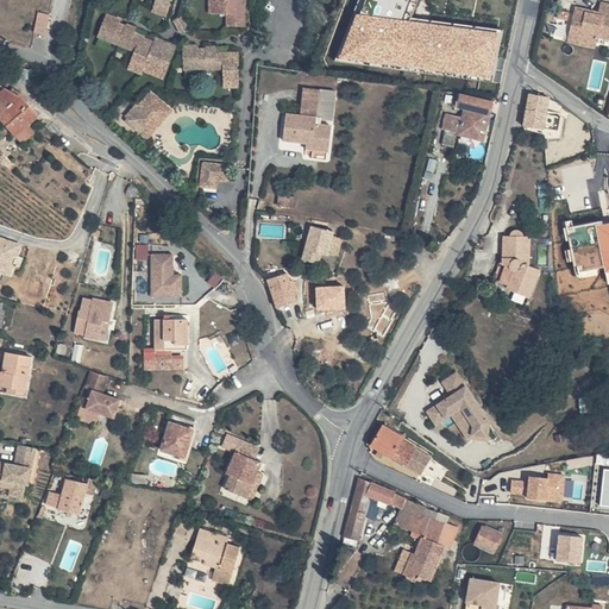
[(144,0),(148,1),(144,10),(158,16),(163,0),(144,0)]
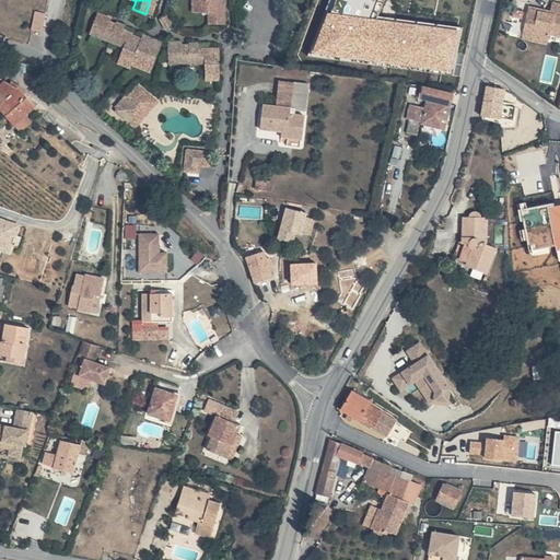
[(339,0),(318,56),(459,71),(467,30),(377,18),(383,0),(339,0)]
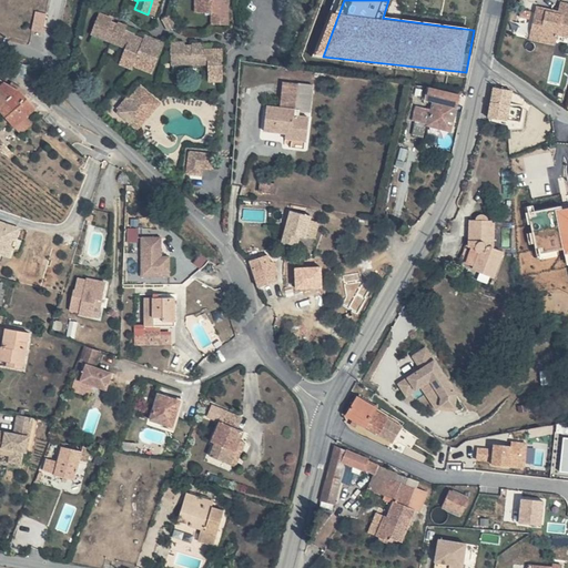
[(195,7),(186,6),(185,20),(195,21),(195,7)]
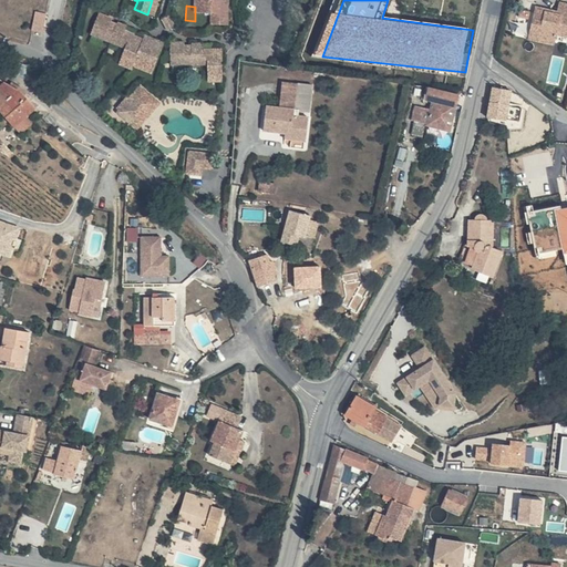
[(218,7),(195,7),(195,21),(203,21),(203,32),(218,33),(218,7)]
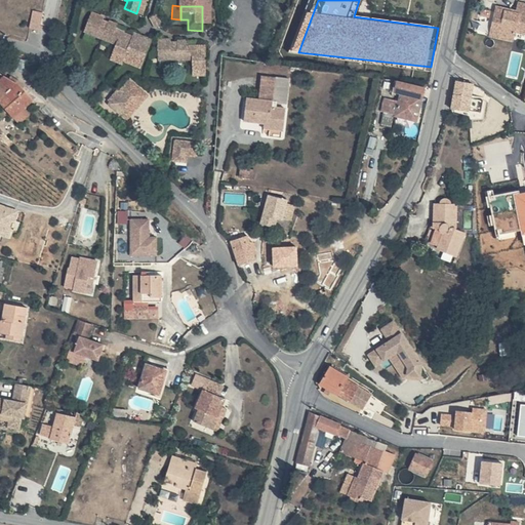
[(509,41),(510,36),(520,38),(523,21),(524,21),(524,8),(511,6),(510,14),(509,17),(498,15),(498,13),(489,11),(485,32),(494,33),(493,38),(509,41)]
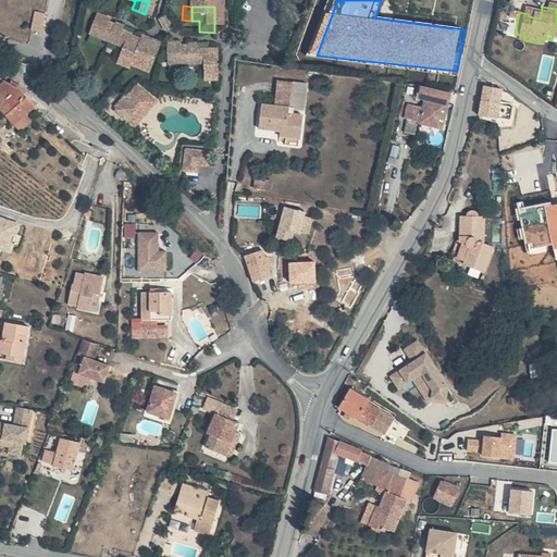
[(145,14),(132,9),(128,19),(141,23),(145,14)]
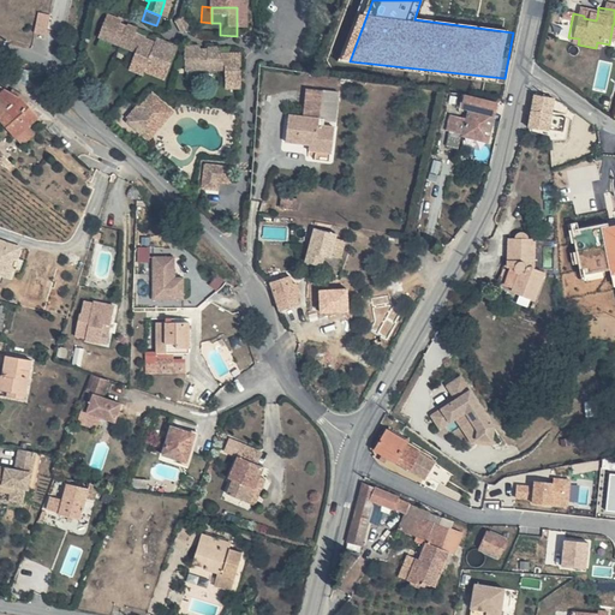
[(49,33),(51,12),(39,12),(37,33),(49,33)]
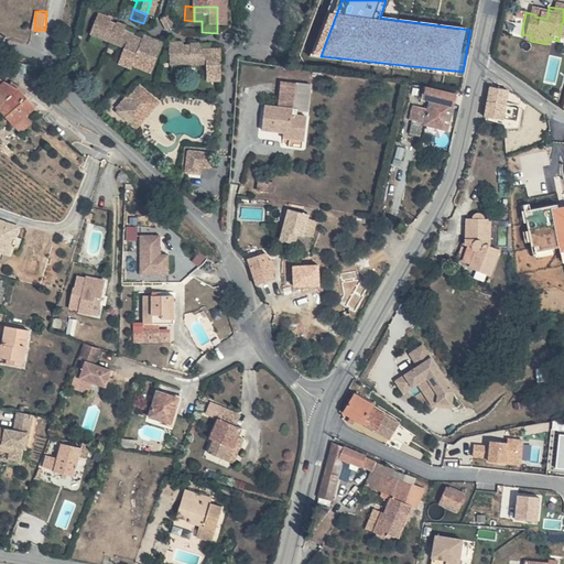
[(522,14),(511,11),(510,20),(520,21),(522,14)]
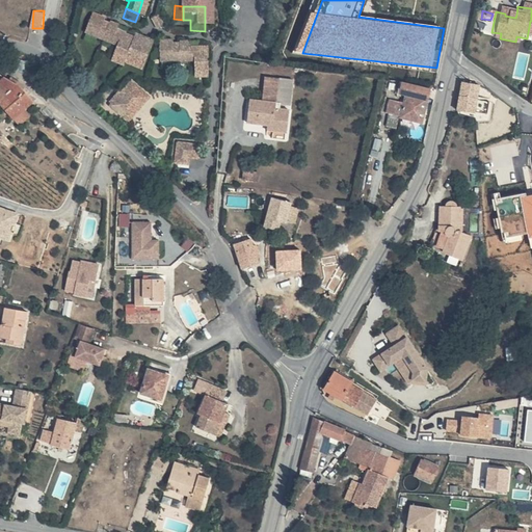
[(94,24),(81,19),(73,37),(106,51),(103,58),(114,63),(133,72),(142,48),(125,41),(124,45),(105,36),(107,31),(99,28),(99,29),(97,33),(91,30),(92,26),(94,24)]
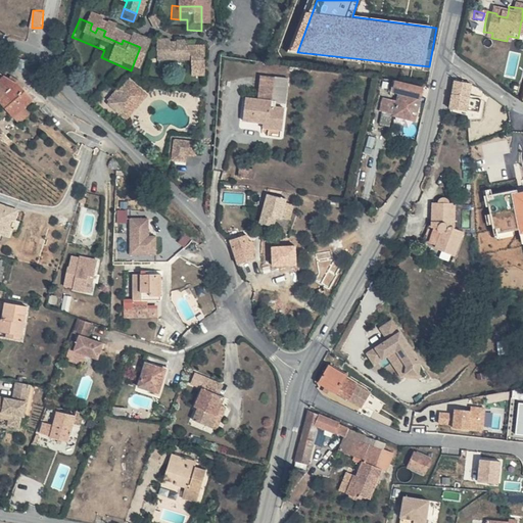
[(147,21),(141,25),(146,35),(152,32),(147,21)]
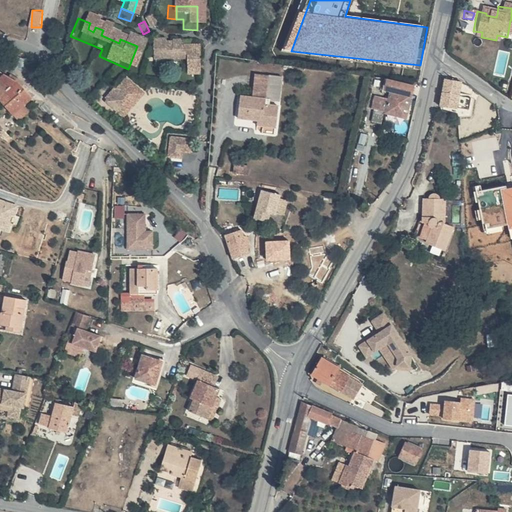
[(482,32),(473,31),(472,40),(496,44),(496,40),(481,37),(482,32)]
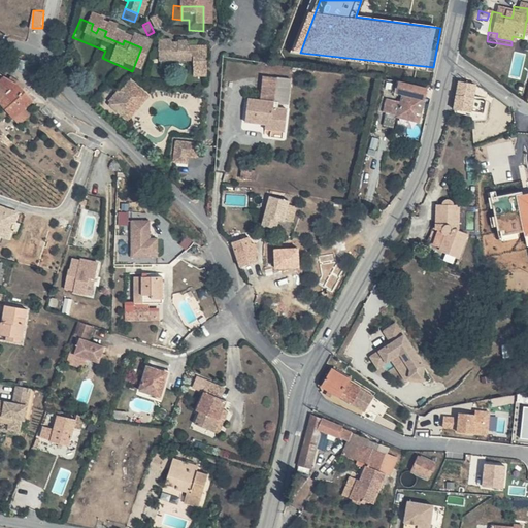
[(161,46),(147,46),(147,67),(183,67),(183,75),(196,75),(196,54),(176,54),(176,48),(167,48),(167,51),(167,54),(161,54),(161,50),(161,46)]
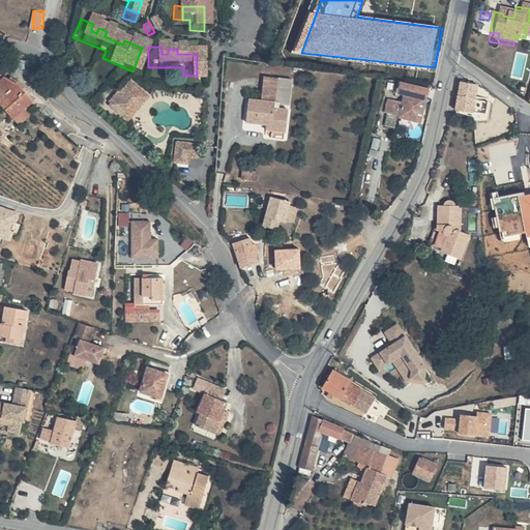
[(24,69),(0,57),(0,67),(1,68),(5,68),(10,71),(15,74),(21,77),(24,69)]
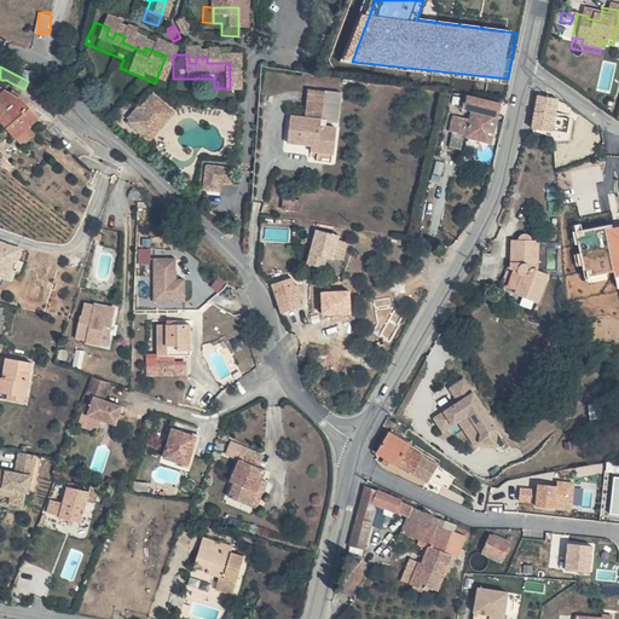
[(133,74),(120,68),(116,76),(129,82),(131,80),(133,74)]
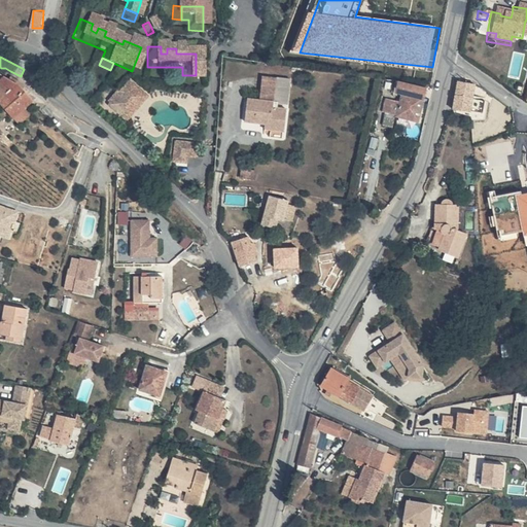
[(113,63),(111,68),(130,75),(132,71),(113,63)]
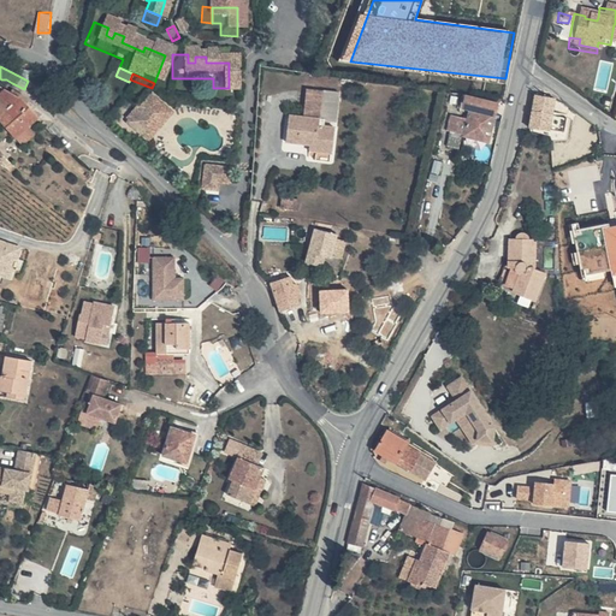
[(81,77),(75,83),(83,94),(89,88),(81,77)]
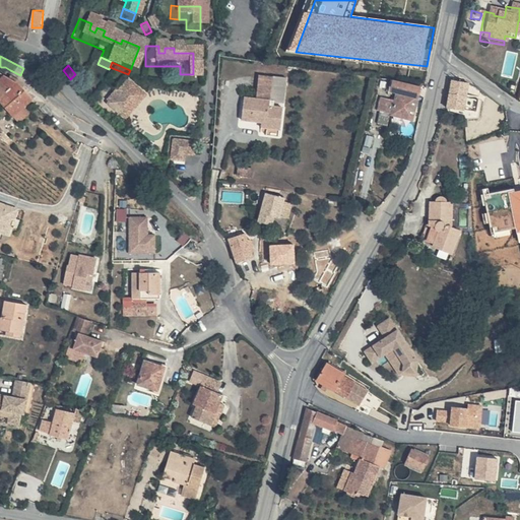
[(193,74),(180,74),(181,83),(193,83),(193,74)]
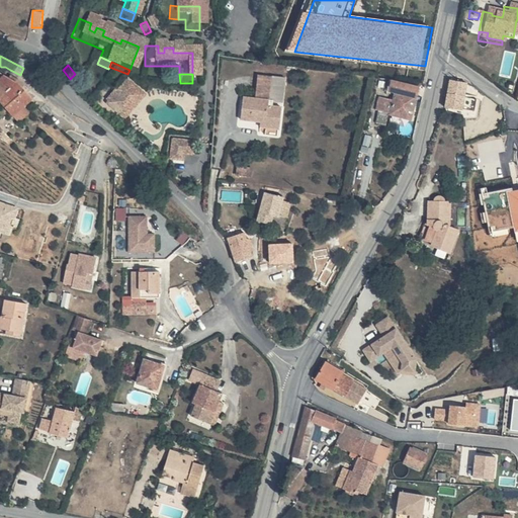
[(0,90),(9,82),(0,76),(0,90)]
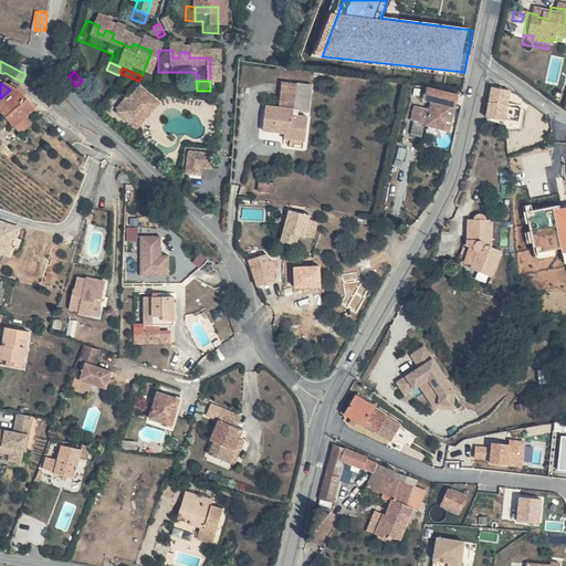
[(492,85),(486,117),(506,121),(513,88),(492,85)]
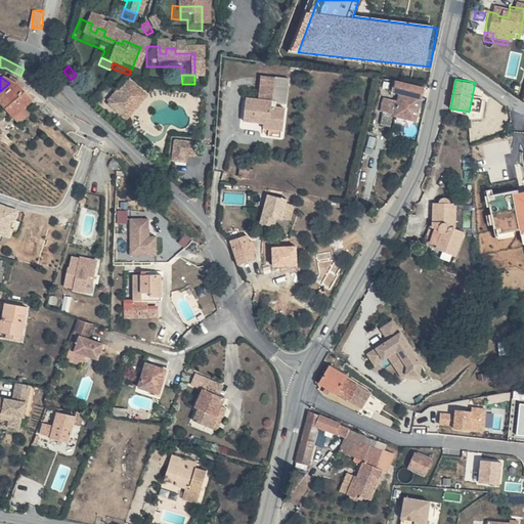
[(265,81),(252,80),(248,103),(236,101),(233,125),(254,128),(261,129),(260,133),(272,135),(275,114),(261,111),(262,105),(274,106),(278,83),(265,81)]
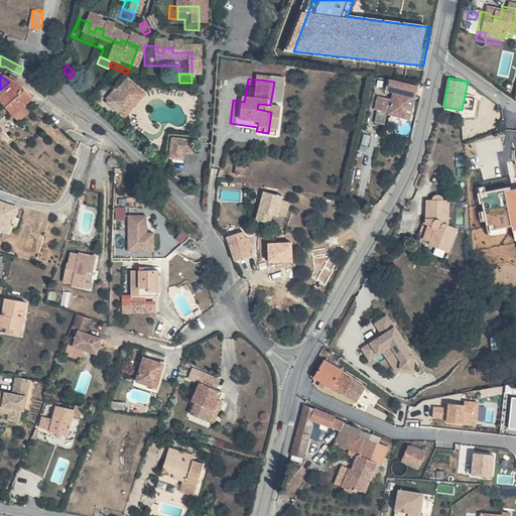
[(9,82),(0,90),(0,108),(7,116),(16,106),(25,97),(10,82),(9,82)]
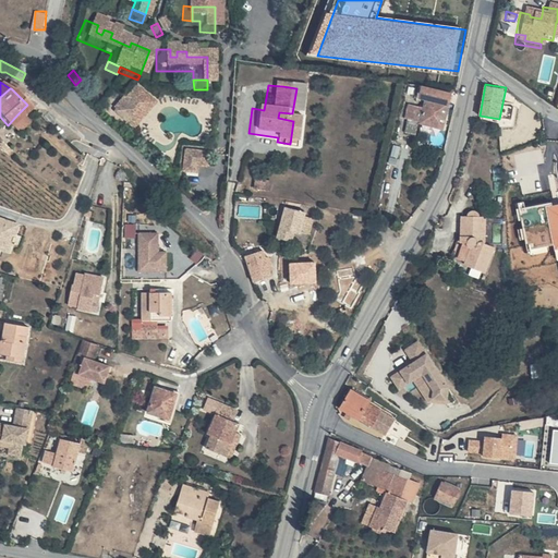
[(414,91),(409,91),(408,100),(414,101),(412,112),(395,109),(391,122),(401,124),(429,130),(438,96),(414,93),(414,91)]
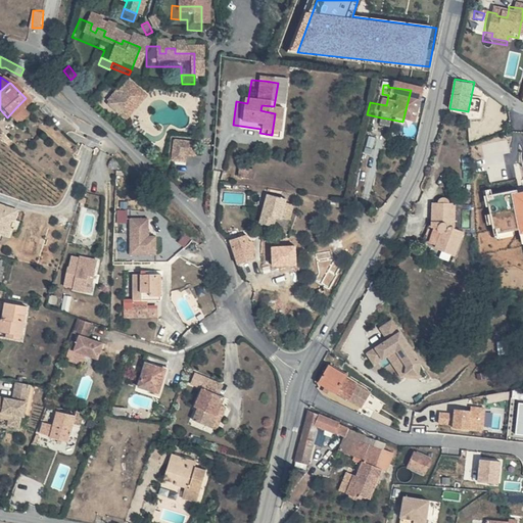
[(116,86),(95,109),(106,120),(122,103),(125,106),(132,100),(116,86)]
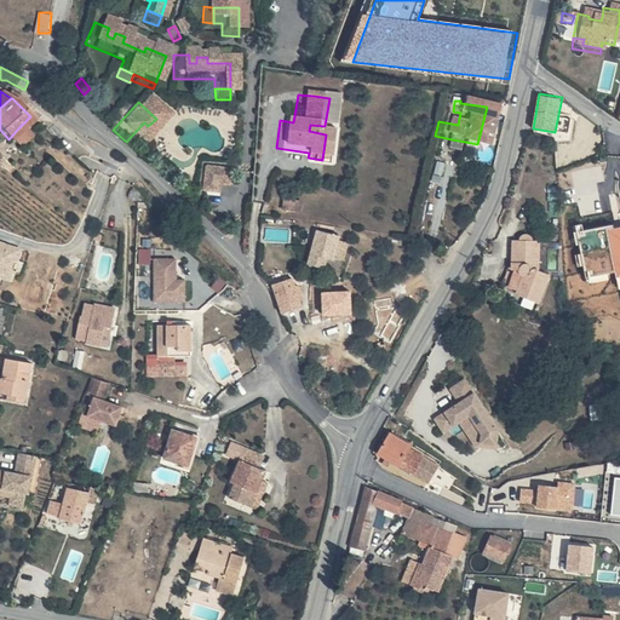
[(148,126),(144,122),(126,142),(131,147),(148,126)]
